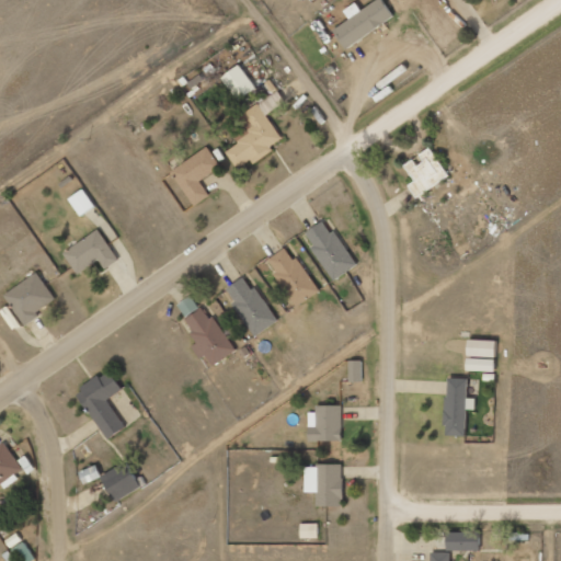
[(237,101),(256,90),(241,65),(222,76),(237,101)]
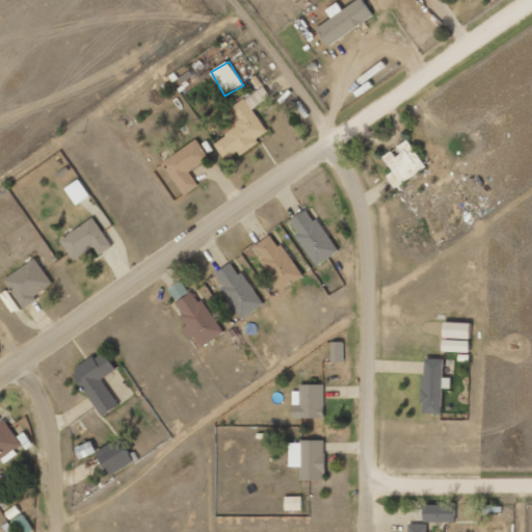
[(268,132),(254,108),(271,98),(264,86),(227,110),(233,122),(222,128),(228,136),(215,143),(225,160),(238,152),(240,155),(261,142),(258,138),(268,132)]
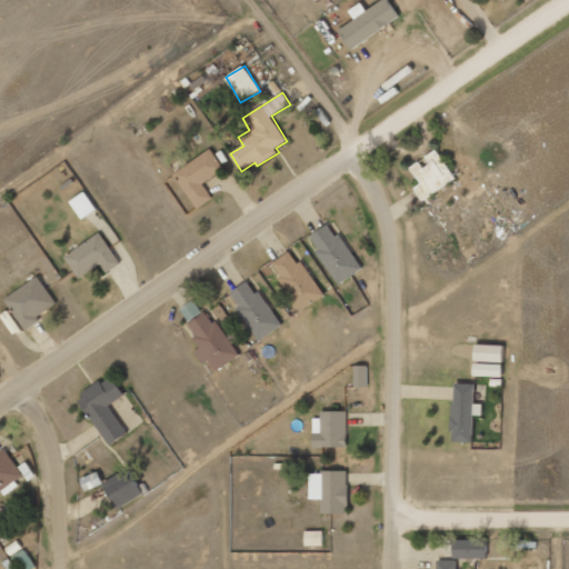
[(175,173),(198,209),(213,199),(202,183),(225,169),(211,149),(175,173)]
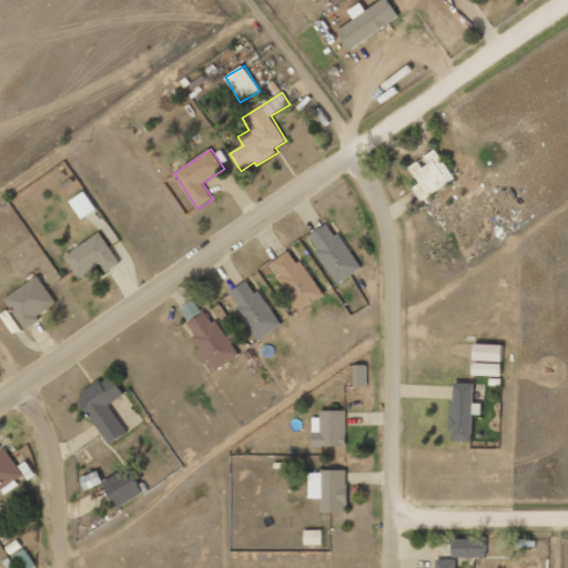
[(423,201),(456,178),(435,150),(409,168),(421,183),(413,188),(423,201)]
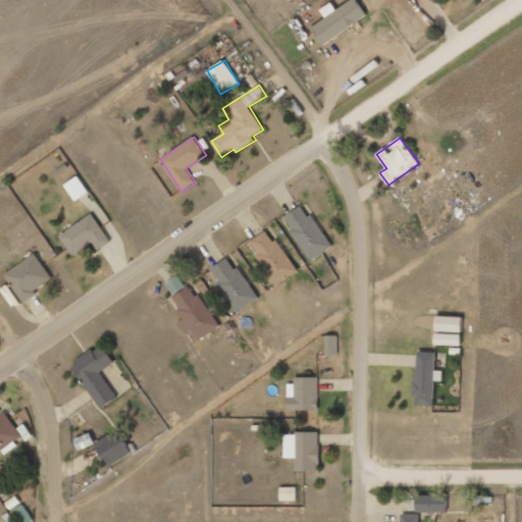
[(65,185),(74,201),(89,193),(79,176),(65,185)]
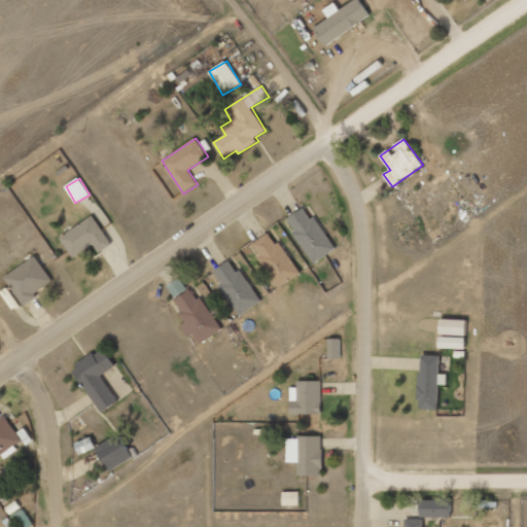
[(307,206),(286,219),(315,264),(336,250),(307,206)]
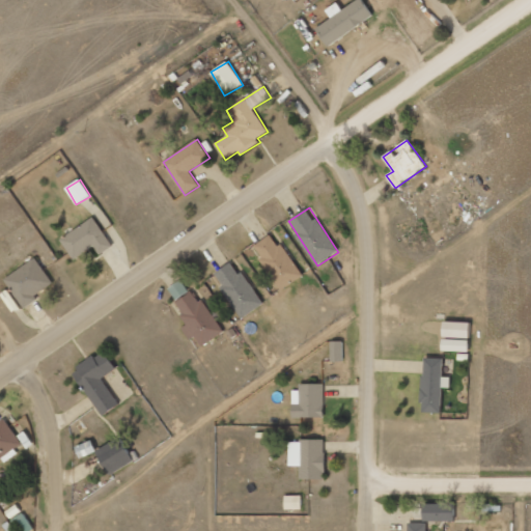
[(101,255),(113,246),(93,217),(60,240),(75,259),(94,246),(101,255)]
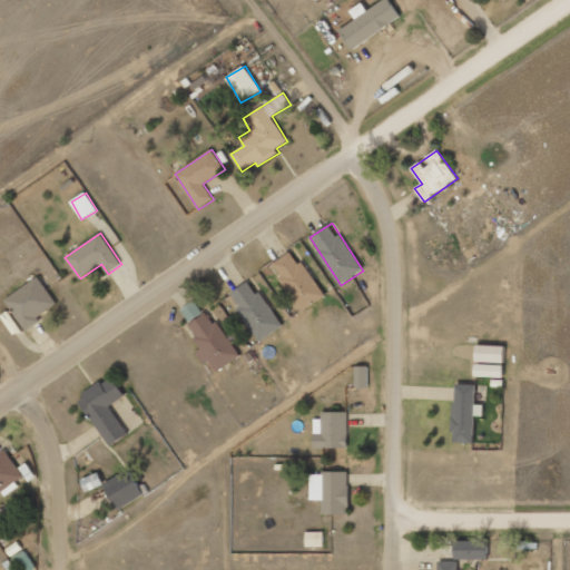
[(303,261),(298,264),(291,253),(273,264),(302,312),(325,296),(303,261)]
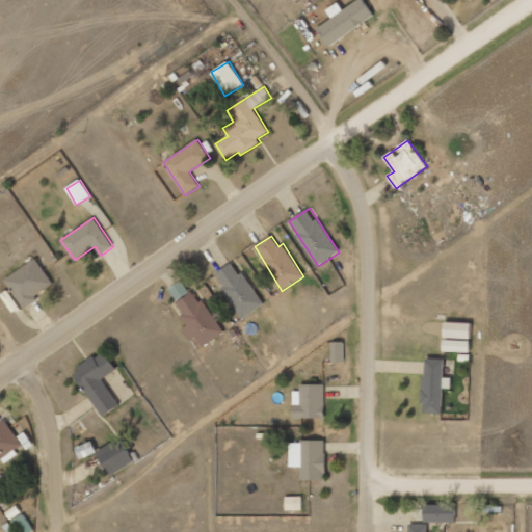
[(23,307),(54,286),(35,259),(4,280),(23,307)]
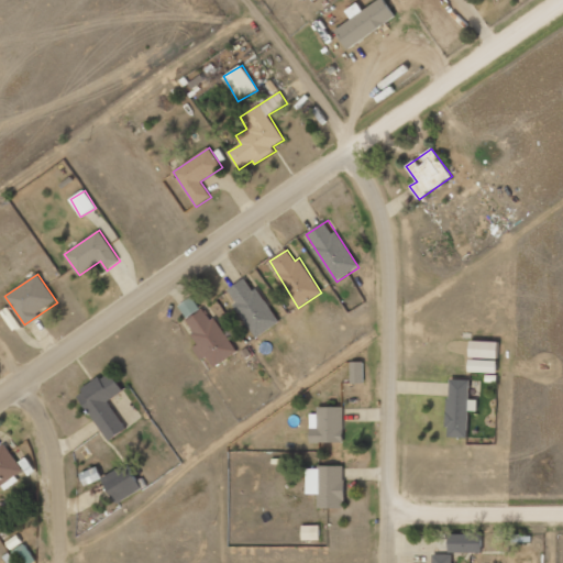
[(249,276),(227,290),(256,338),(278,324),(249,276)]
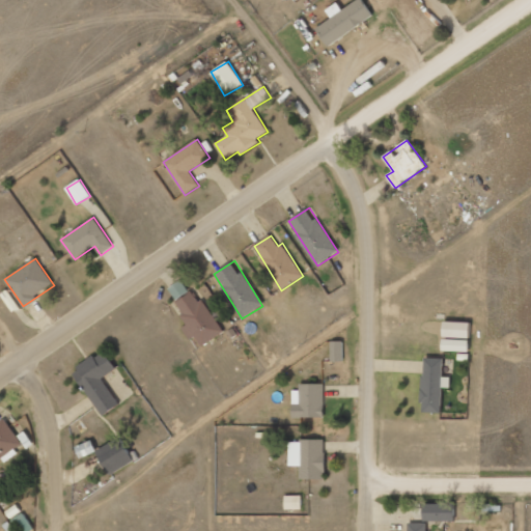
[(169,288),(176,300),(189,291),(182,280),(169,288)]
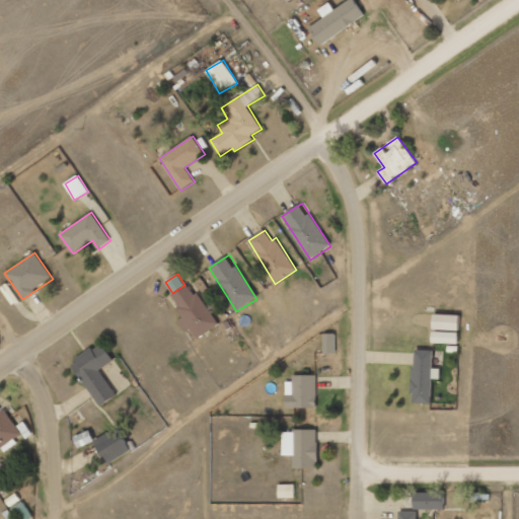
[(218,324),(190,283),(171,295),(179,307),(176,309),(182,317),(177,320),(187,332),(191,329),(198,339),(218,324)]
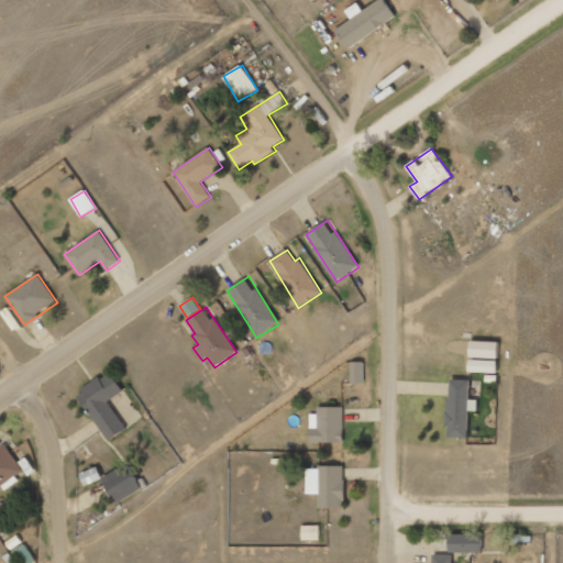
[(498,359),(499,342),(471,341),(471,357),(498,359)]
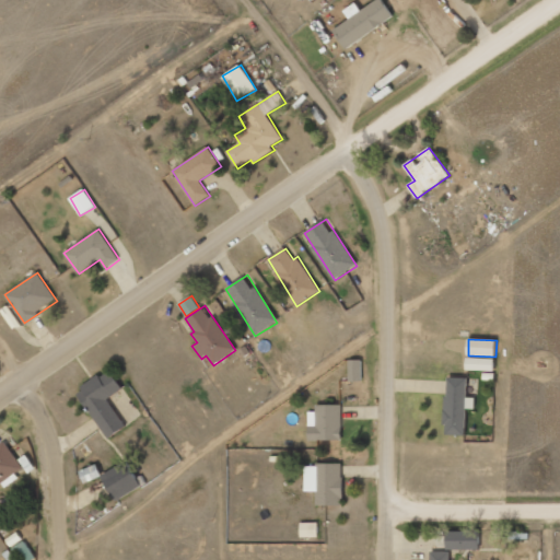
[(496,359),(467,358),(467,370),(494,371),(496,359)]
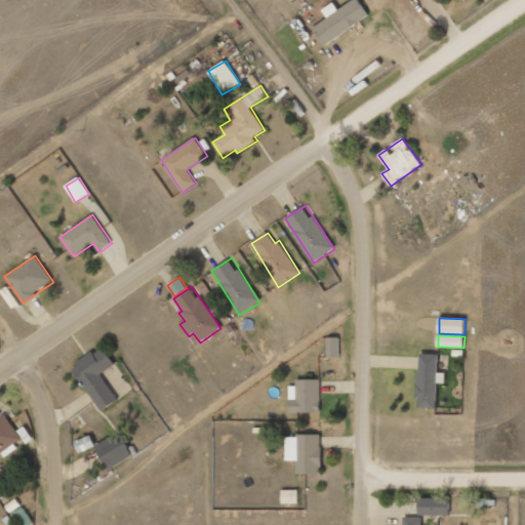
[(339,337),(327,337),(328,358),(340,358),(339,337)]
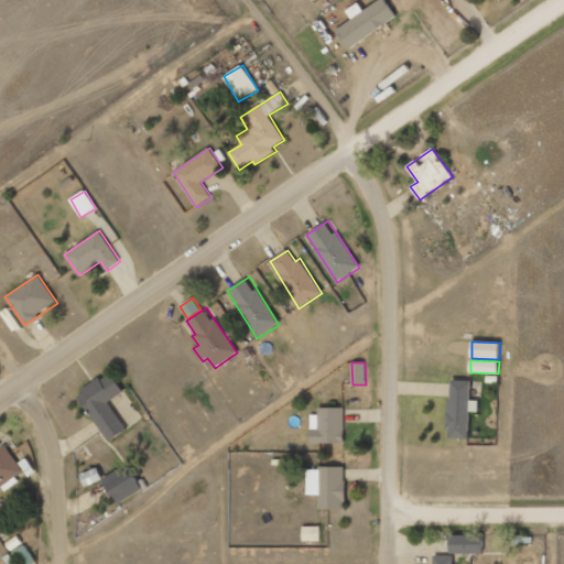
[(108,442),(127,430),(109,402),(123,392),(110,372),(77,394),(108,442)]
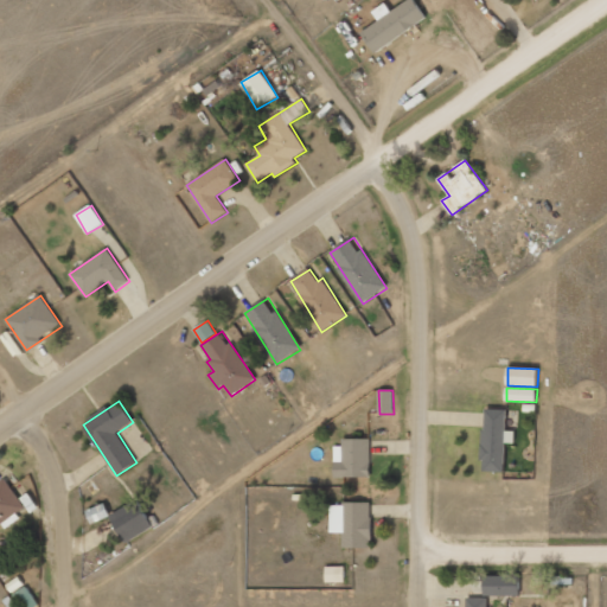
[(483,472),(505,472),(506,442),(515,443),(516,432),(506,430),(508,409),(485,409),(483,472)]
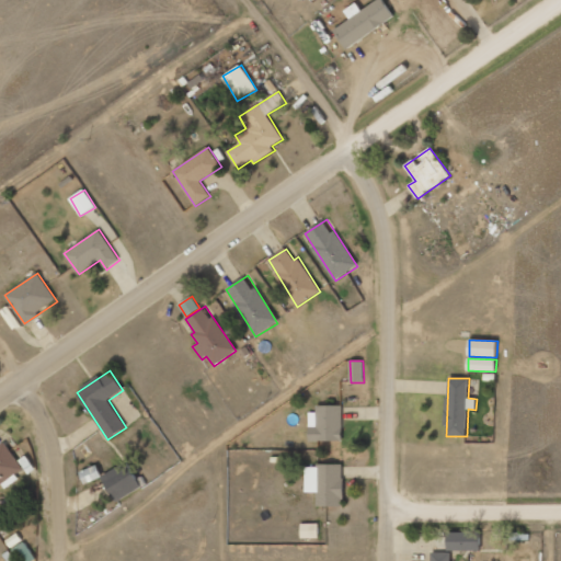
[(309,442),(343,441),(342,405),(317,405),(317,412),(309,413),(309,442)]
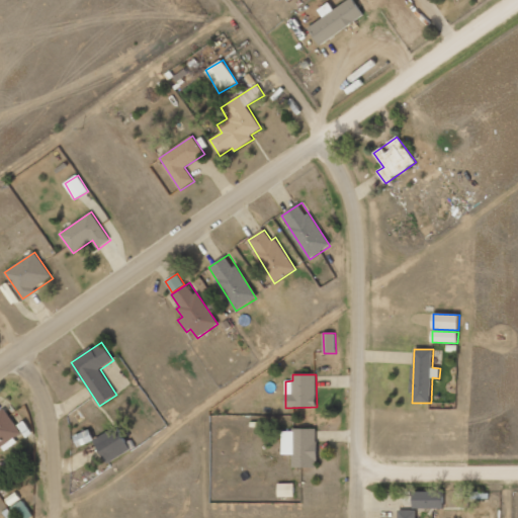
[(15,438),(23,432),(5,409),(0,413),(0,448),(2,447),(6,451),(18,442),(15,438)]
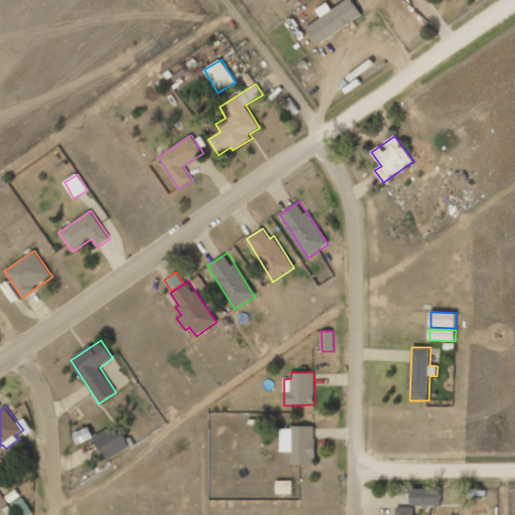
[(106,460),(130,450),(119,425),(95,436),(106,460)]
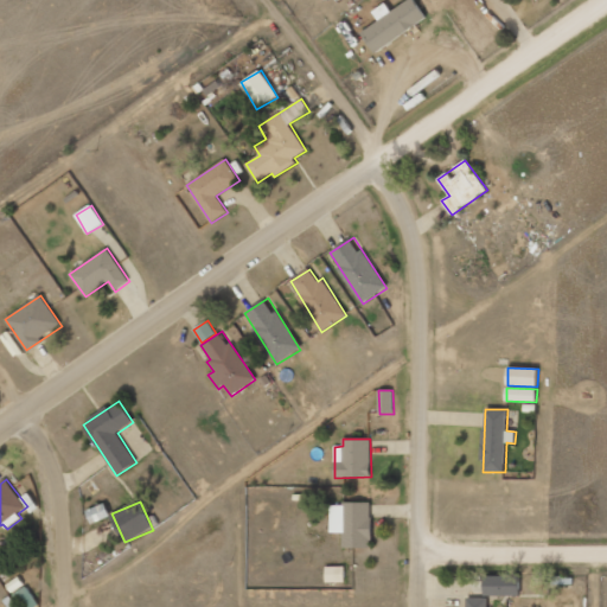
[(371,504),(331,504),(330,532),(343,534),(343,548),(371,549),(371,504)]
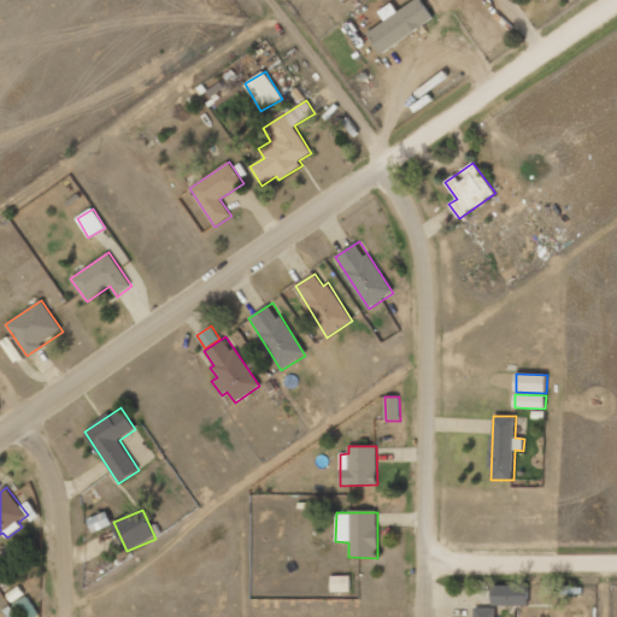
[(351,592),(351,576),(331,576),(331,593),(351,592)]
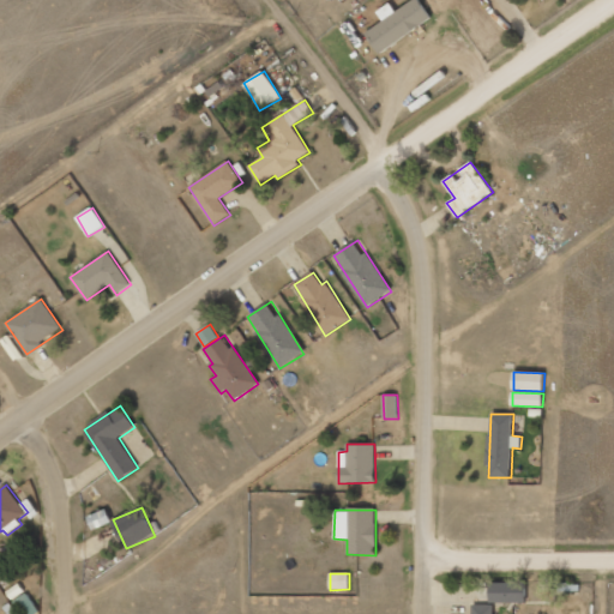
[(527,602),(525,582),(491,583),(491,602),(527,602)]
